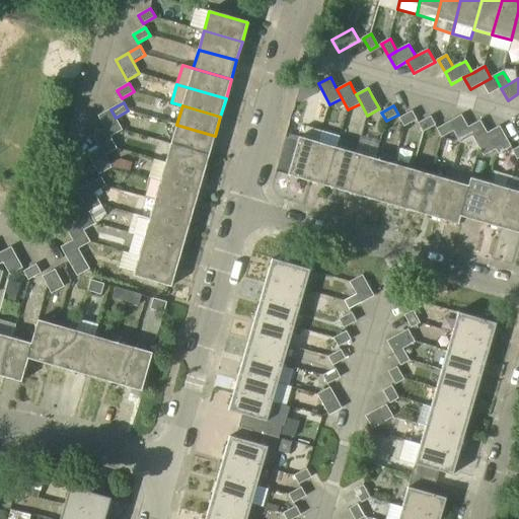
[(123,131),(116,118),(110,109),(98,116),(105,128),(110,137),(123,131)]
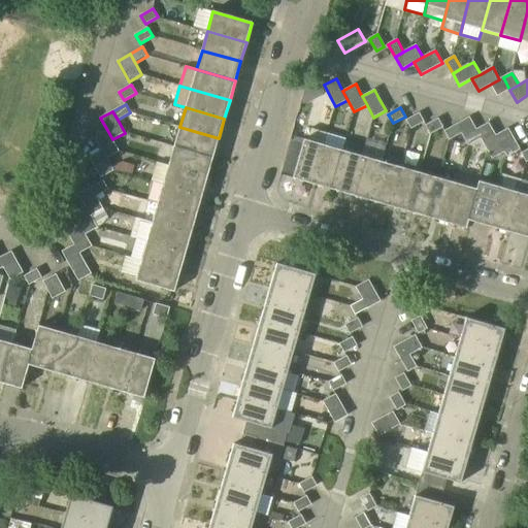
[(411,129),(425,122),(420,112),(406,120),(411,129)]
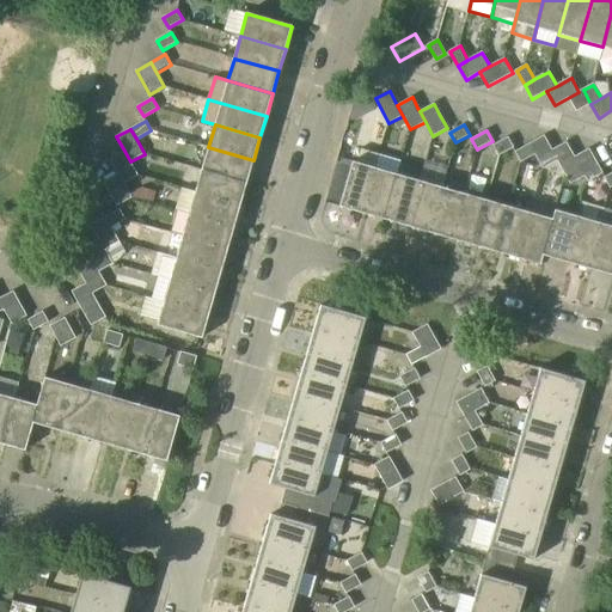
[(558,159),(552,150),(544,136),(531,144),(537,153),(544,167),(558,159)]
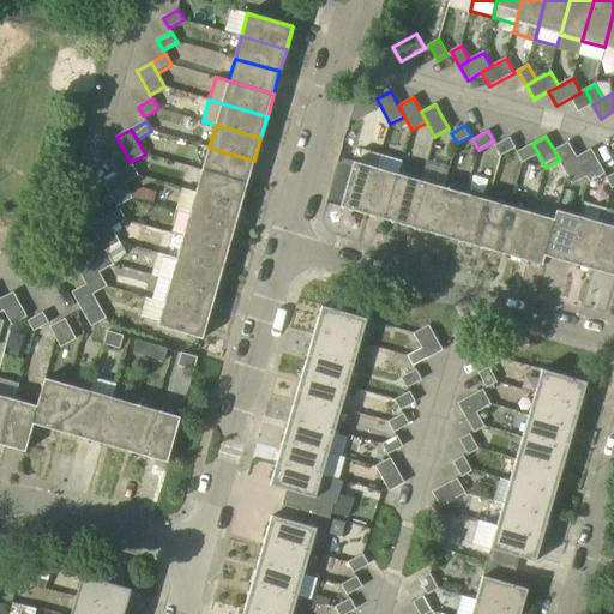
[(501,156),(516,148),(510,138),(495,146),(501,156)]
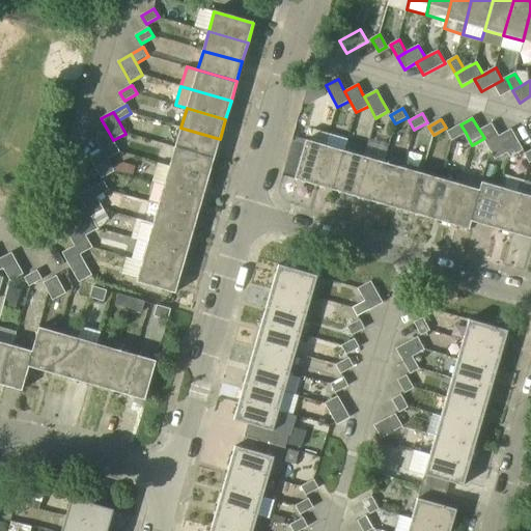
[(492,123),(479,130),(484,138),(496,159),(508,152),(499,136),(492,123)]
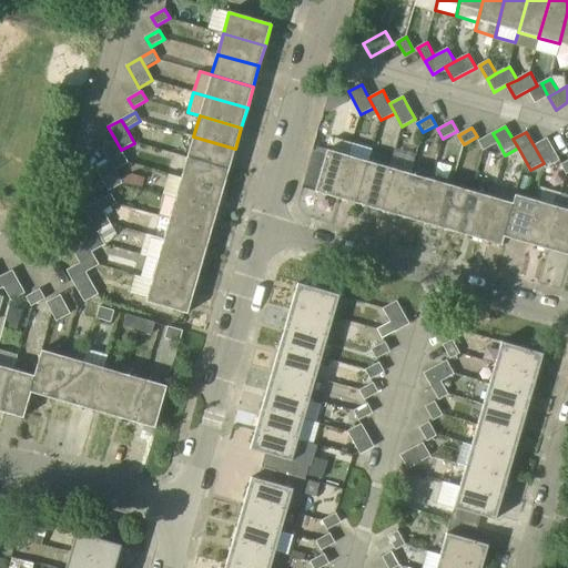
[(485,150),(498,142),(493,133),(479,141),(485,150)]
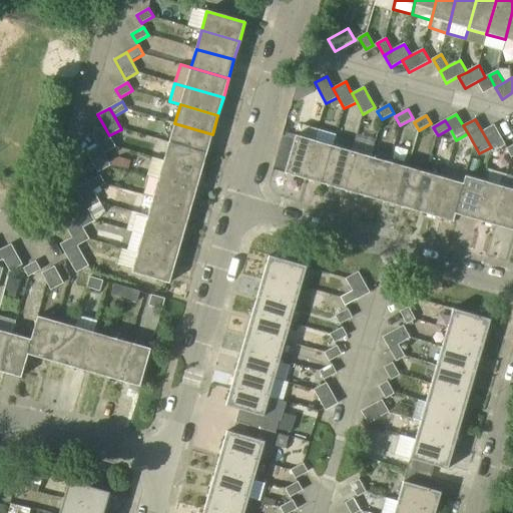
[(207,152),(212,134),(174,123),(169,141),(207,152)]
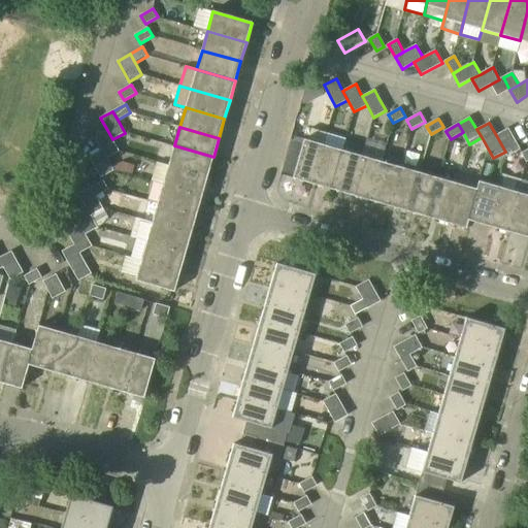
[(496,135),(505,152),(507,156),(520,149),(516,140),(516,141),(508,129),(496,135)]
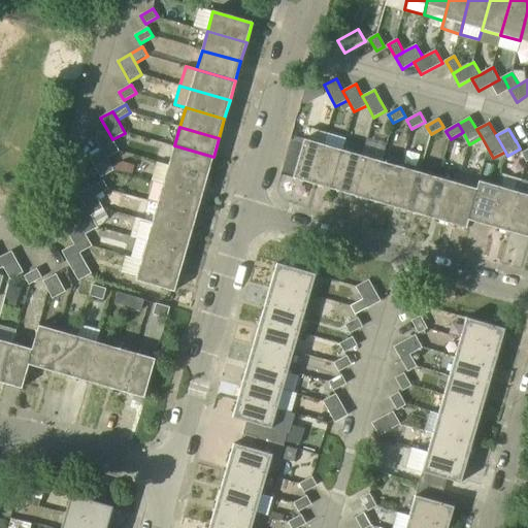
[(120,152),(112,139),(107,130),(95,137),(102,150),(106,159),(120,152)]
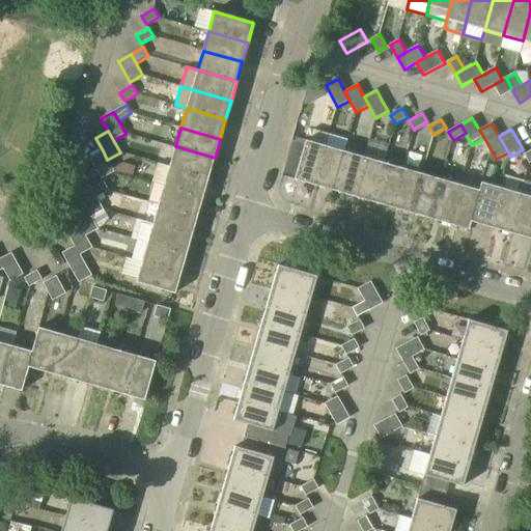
[(314,185),(326,146),(306,140),(295,179),(314,185)]
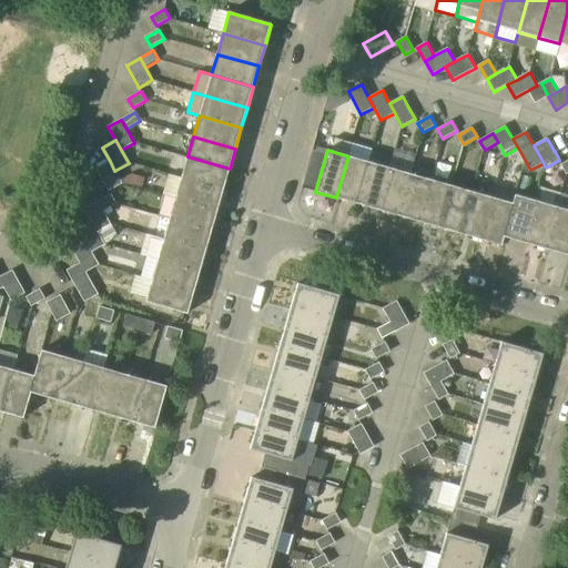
[(223,190),(230,169),(188,156),(182,178),(223,190)]
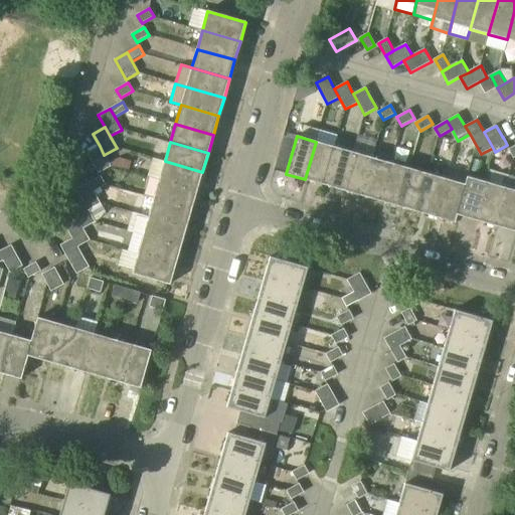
[(324,185),(335,147),(316,142),(305,179),(324,185)]
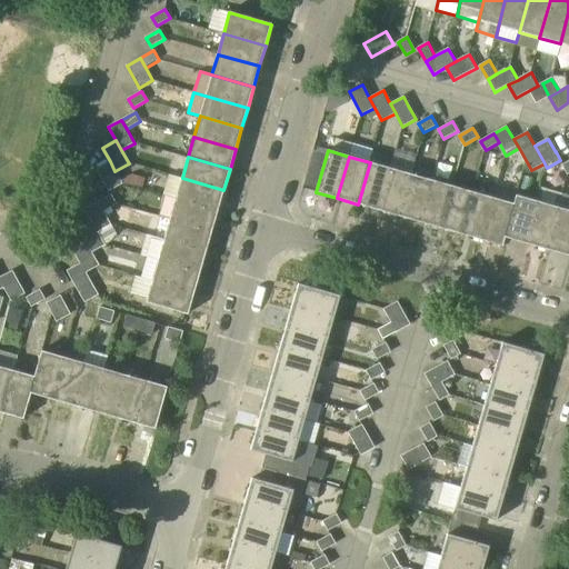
[(122,183),(115,171),(110,161),(97,169),(109,191),(122,183)]
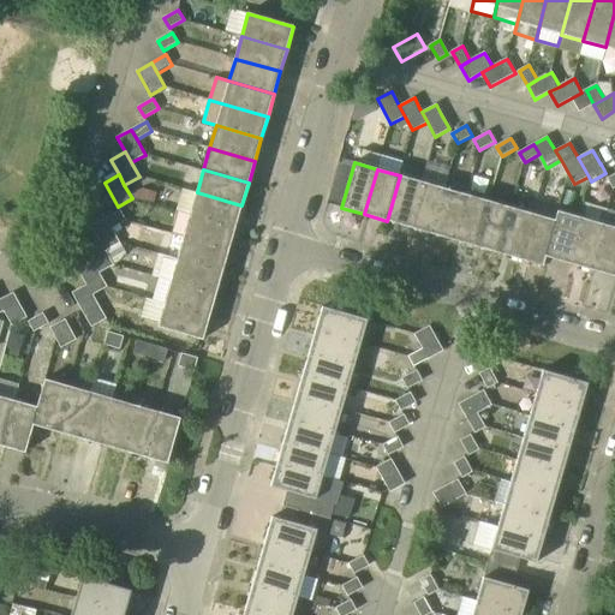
[(387,221),(408,227),(422,181),(400,175),(387,221)]
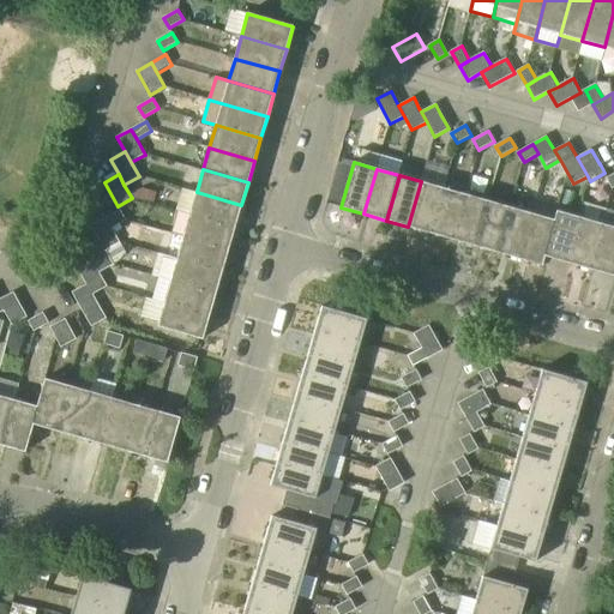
[(431,233),(444,188),(421,181),(408,227),(431,233)]
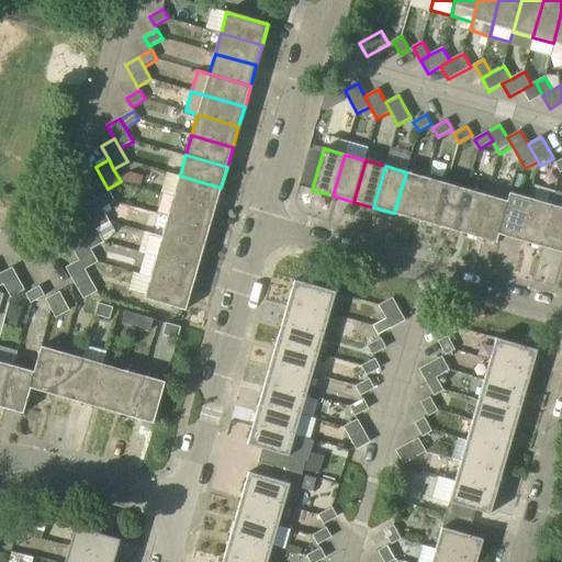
[(414,220),(426,178),(406,172),(394,213),(414,220)]
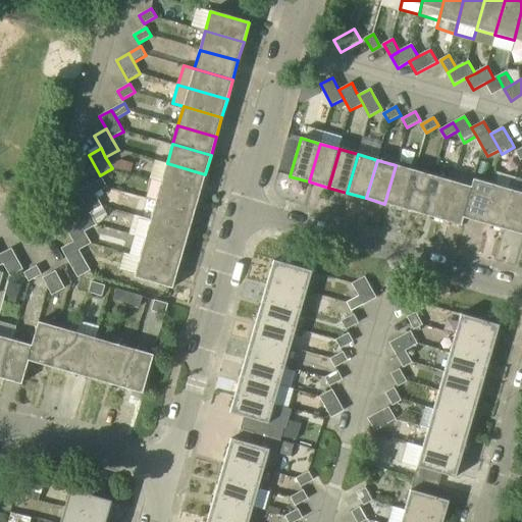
[(200,193),(205,174),(167,163),(161,183),(200,193)]
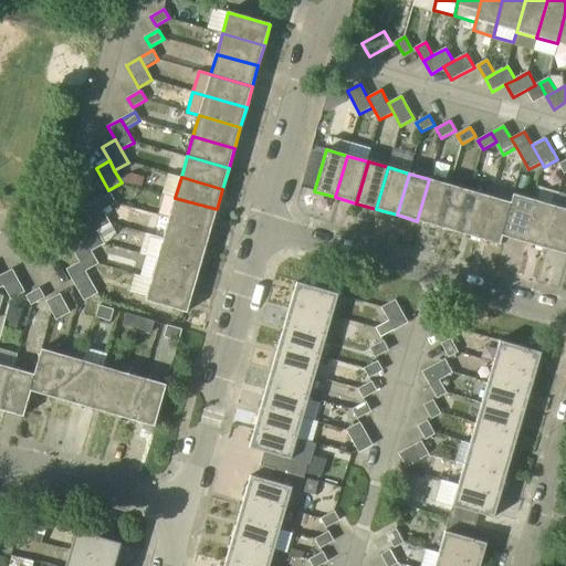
[(438,227),(450,186),(429,179),(417,221),(438,227)]
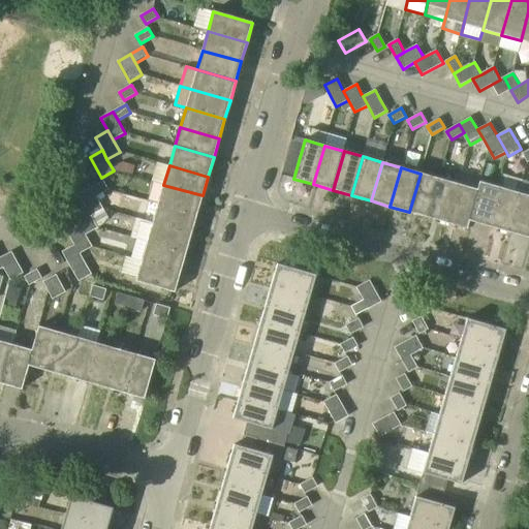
[(428,217),(439,179),(421,174),(409,212),(428,217)]
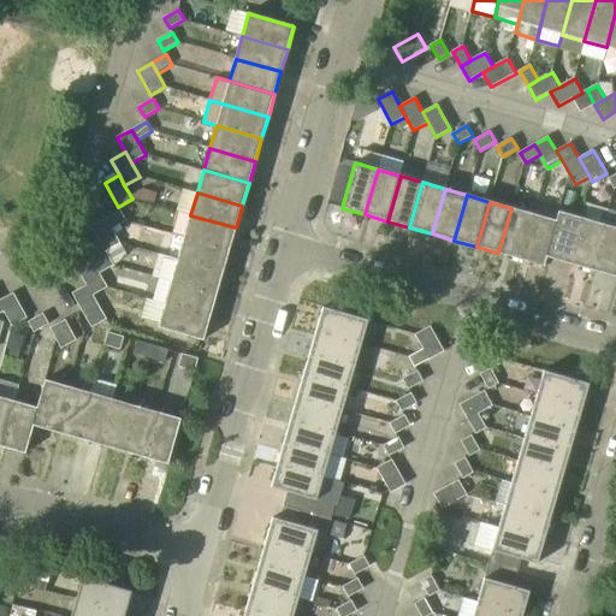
[(568,264),(584,209),(575,206),(562,202),(557,221),(546,258),(568,264)]
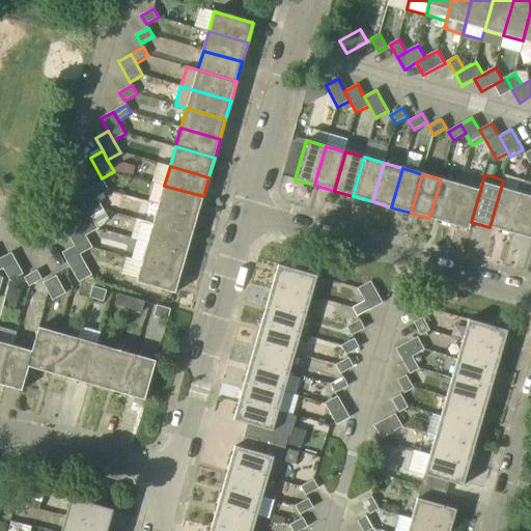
[(509,232),(521,194),(524,180),(505,175),(503,180),(490,227),(509,232)]
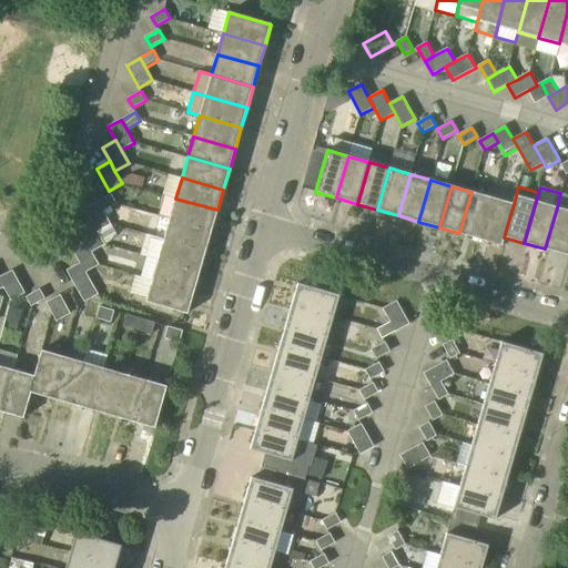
[(480,240),(493,198),(472,192),(459,233),(480,240)]
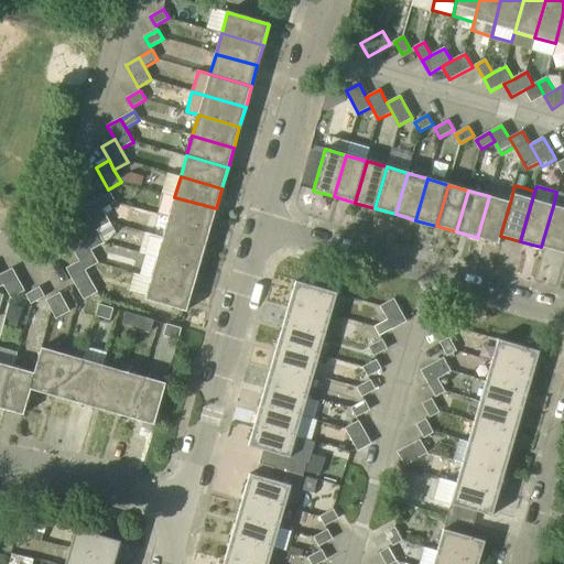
[(116,203),(110,194),(110,193),(97,201),(102,210),(116,203)]
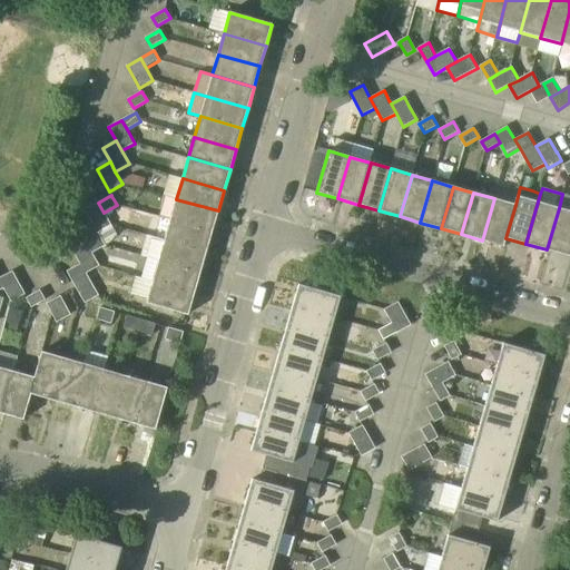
[(505,238),(516,205),(494,198),(482,241),(503,246),(505,238)]
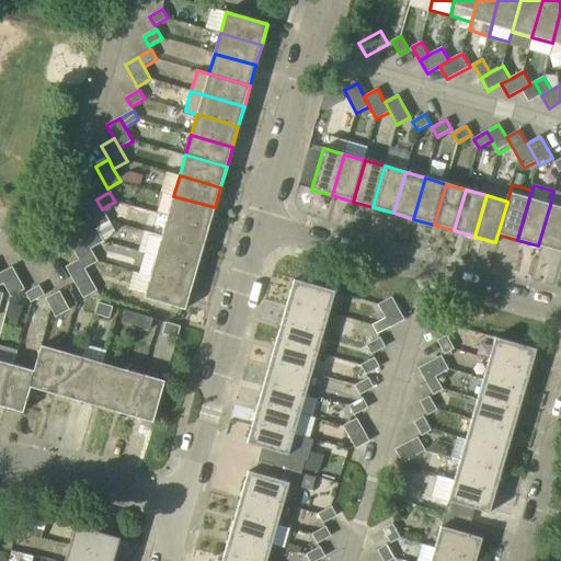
[(209,228),(215,207),(173,196),(168,216),(209,228)]
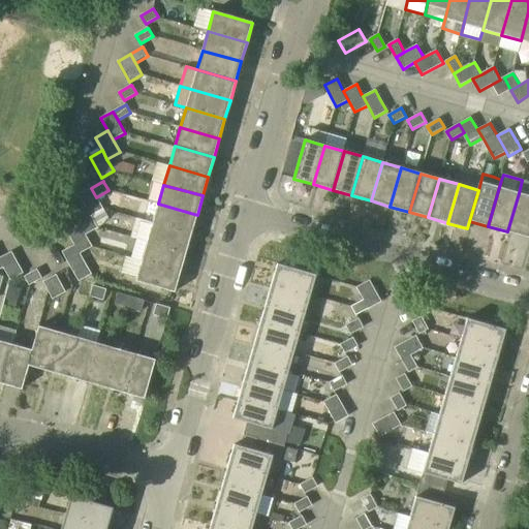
[(103,210),(96,197),(91,188),(79,195),(86,207),(91,216),(103,210)]
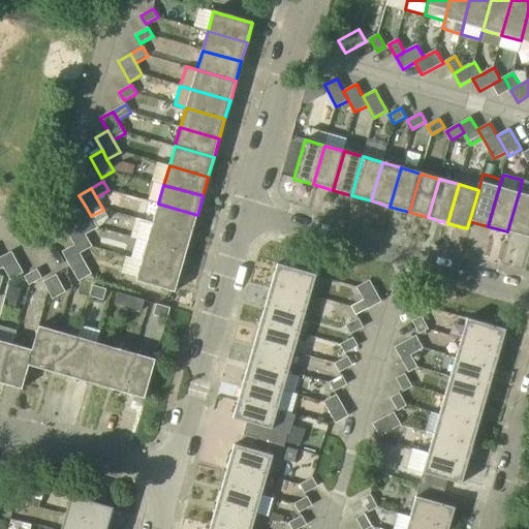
[(528,227),(528,195),(519,193),(507,231),(526,238),(528,227)]
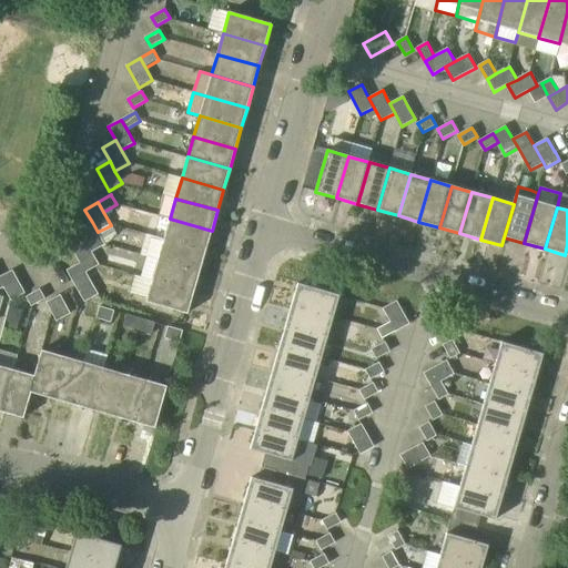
[(205,252),(212,231),(170,219),(164,240),(205,252)]
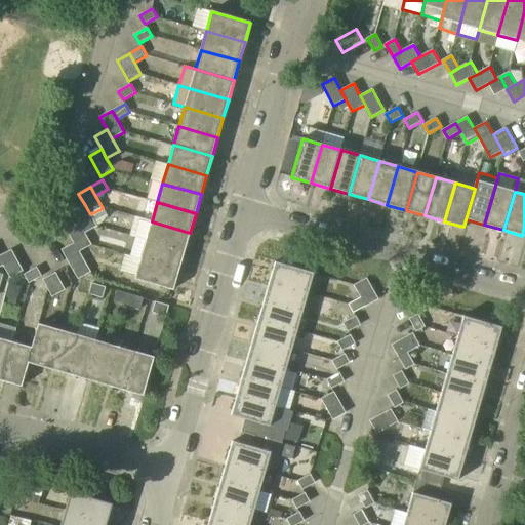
[(96,227),(90,214),(85,205),(73,212),(79,225),(84,234),(96,227)]
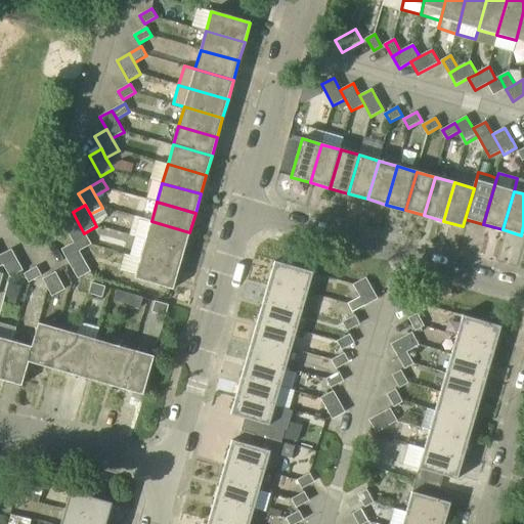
[(184,251),(189,232),(151,221),(145,239),(184,251)]
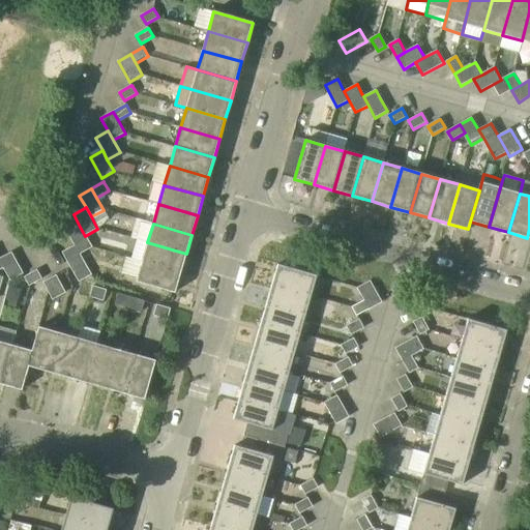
[(92,247),(85,236),(80,227),(68,233),(75,245),(80,255),(92,247)]
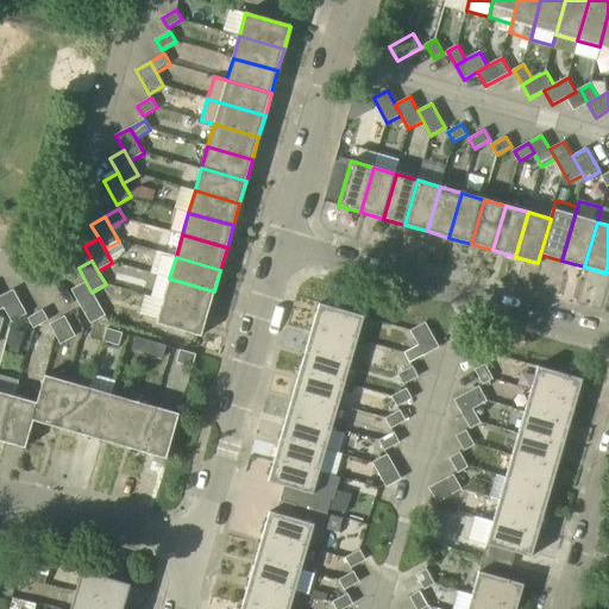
[(208,314),(214,292),(169,278),(163,301),(208,314)]
